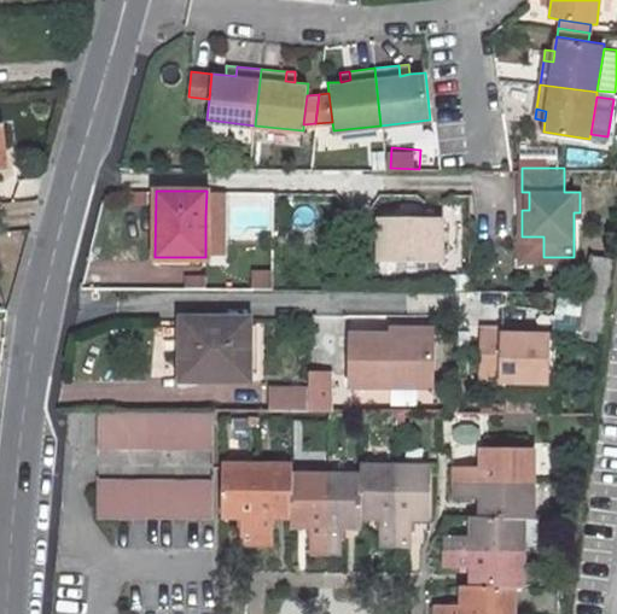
[(223,191),(207,191),(205,217),(222,218),(223,191)]
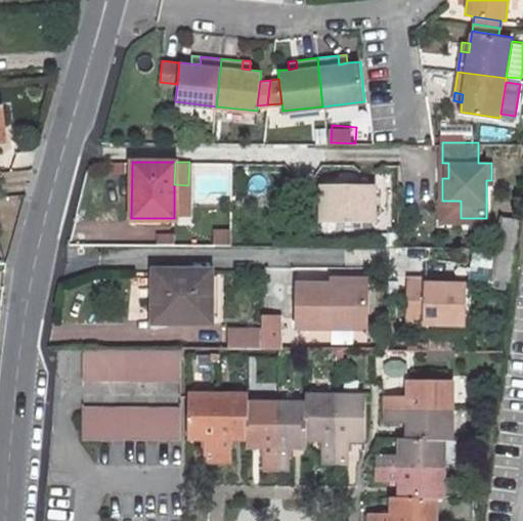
[(375,184),(321,184),(321,220),(375,219),(375,184)]
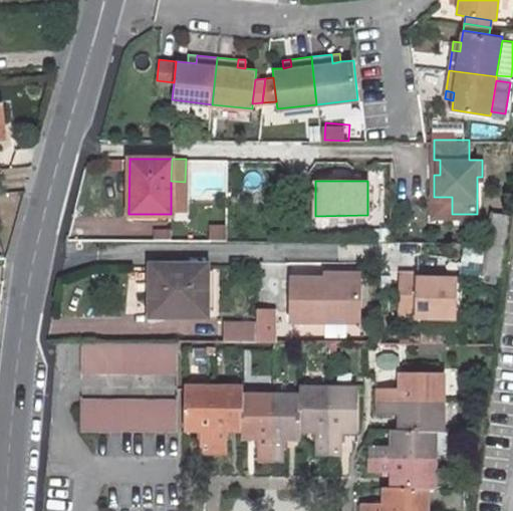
[(452,197),(434,197),(434,214),(452,214),(452,197)]
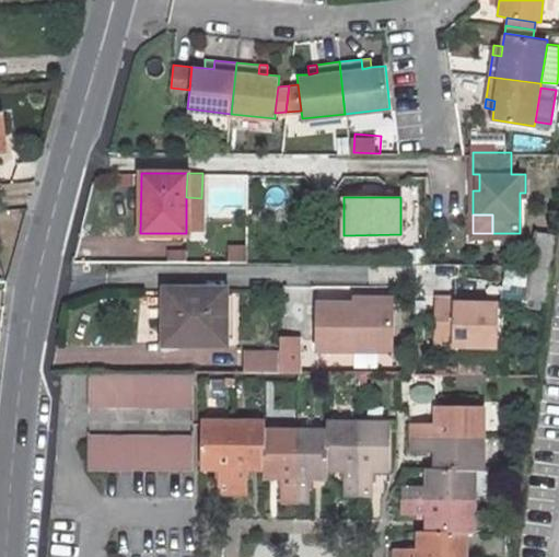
[(535,231),(526,296),(549,299),(558,234),(535,231)]
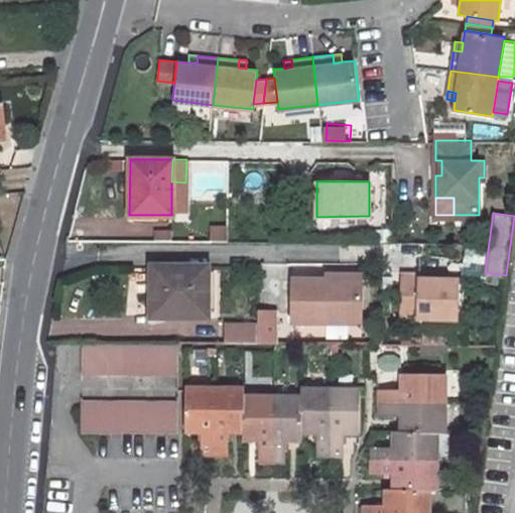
[(215,223),(214,237),(232,238),(232,223),(215,223)]
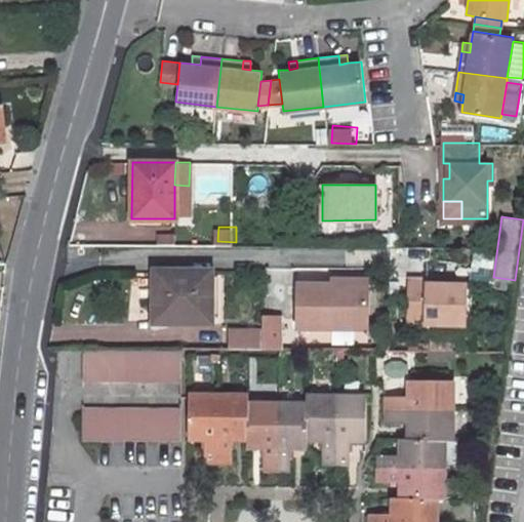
[(154,269),(153,316),(180,317),(180,323),(210,323),(211,270),(154,269)]
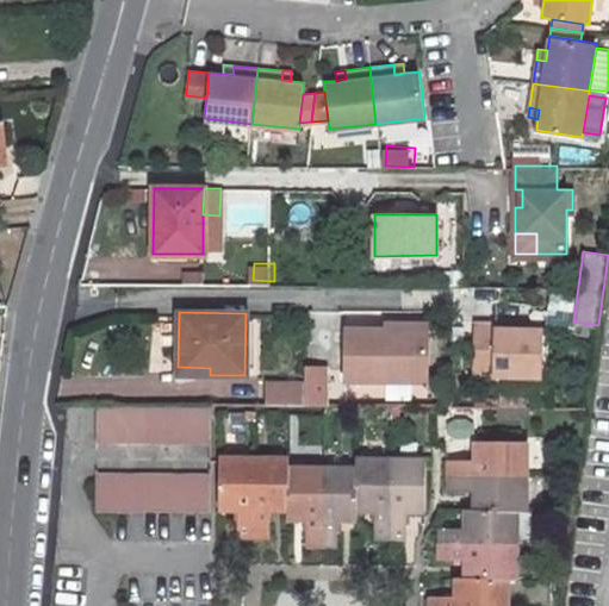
[(496,322),(474,320),(473,374),(539,376),(540,329),(496,328),(496,322)]
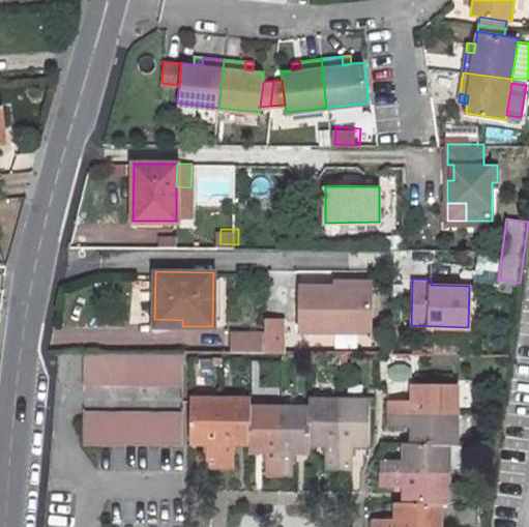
[(333,286),(299,286),(299,331),(371,331),(370,286),(333,286)]
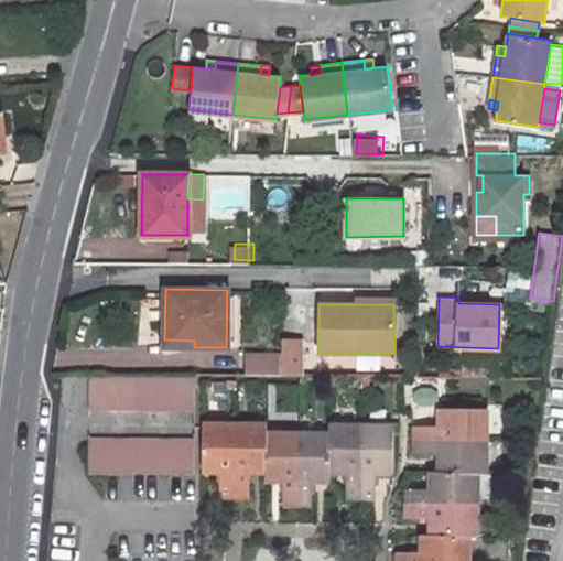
[(280,354),(280,374),(301,374),(302,341),(280,341),(280,354)]
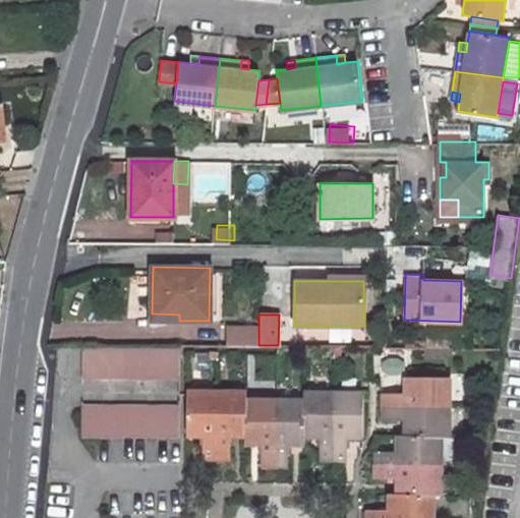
[(226,326),(226,345),(258,345),(258,327),(226,326)]
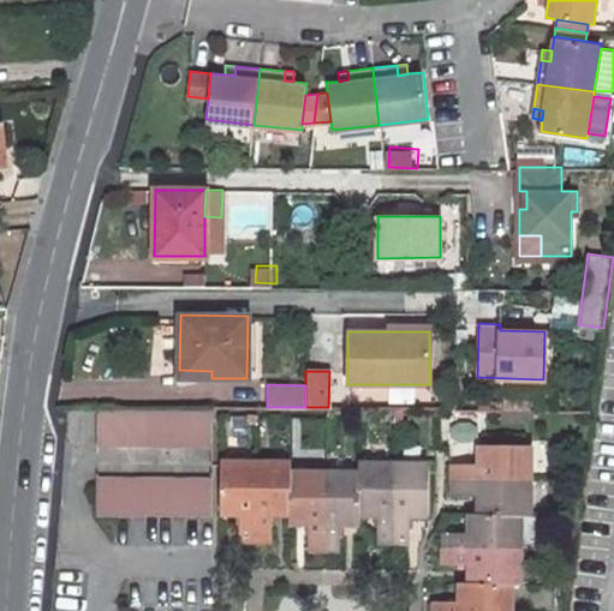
[(213,407),(96,406),(96,444),(212,444),(213,407)]
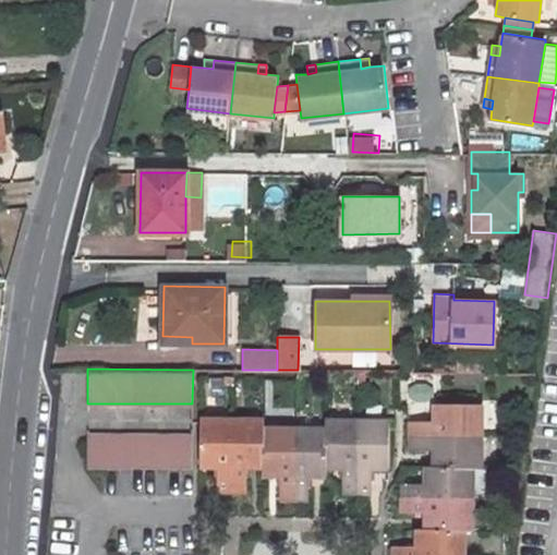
[(411,420),(411,433),(482,435),(482,402),(435,402),(435,411),(434,420),(411,420)]
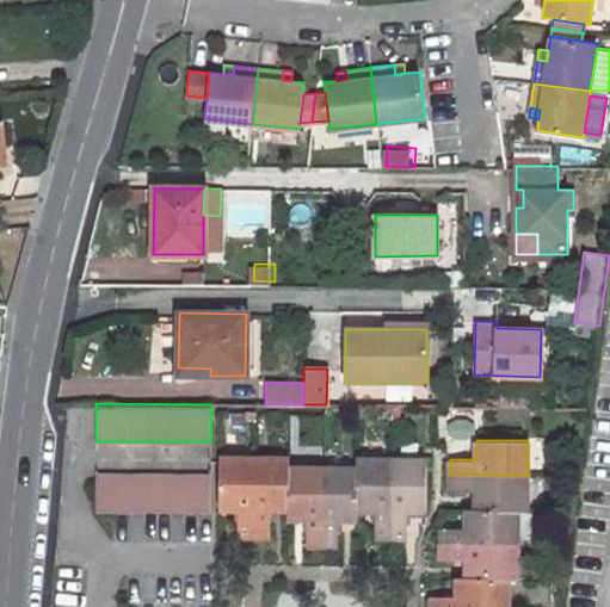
[(256,457),(222,456),(221,508),(229,508),(239,508),(238,533),(256,534),(256,457)]
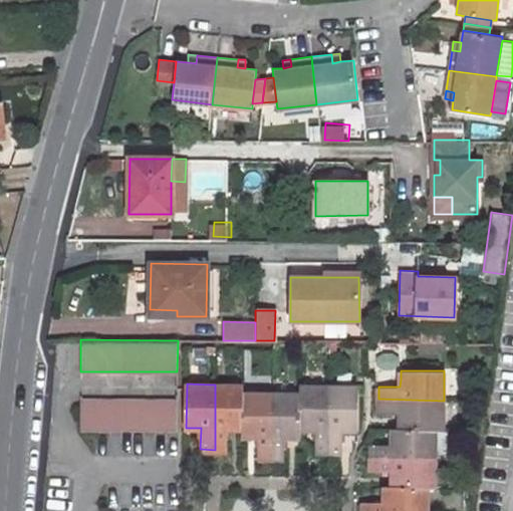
[(244,384),(215,385),(215,450),(227,449),(227,428),(236,428),(244,428),(244,393),(244,384)]
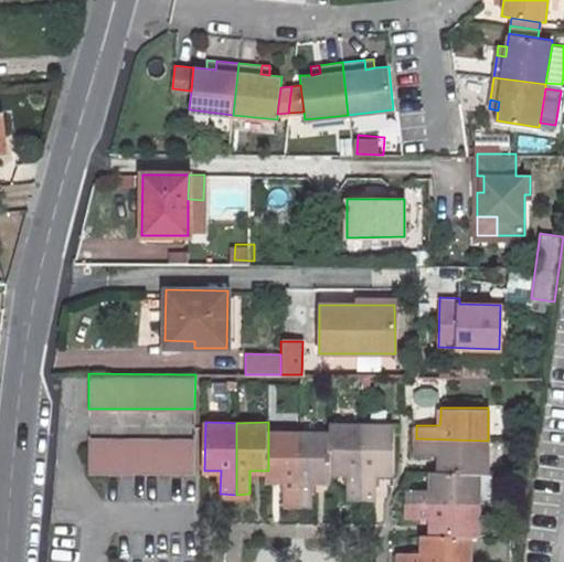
[(363,424),(332,424),(331,433),(331,472),(340,472),(349,472),(349,495),(362,496),(363,424)]
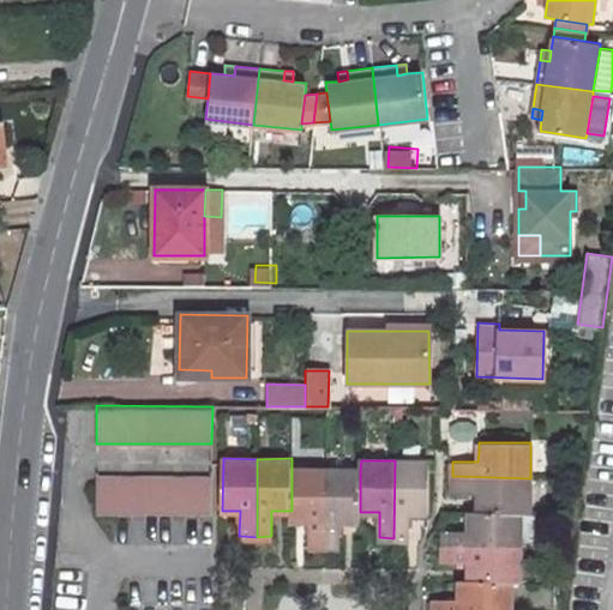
[(428,460),(395,460),(394,538),(408,538),(409,513),(418,513),(428,512),(428,460)]
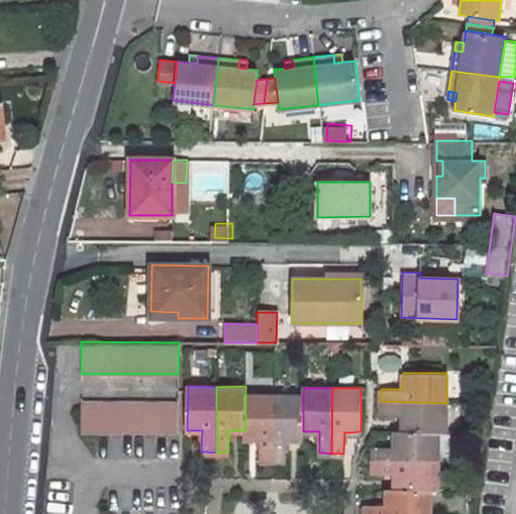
[(275,396),(245,395),(245,430),(244,438),(253,438),(262,438),(262,460),(274,461),(275,396)]
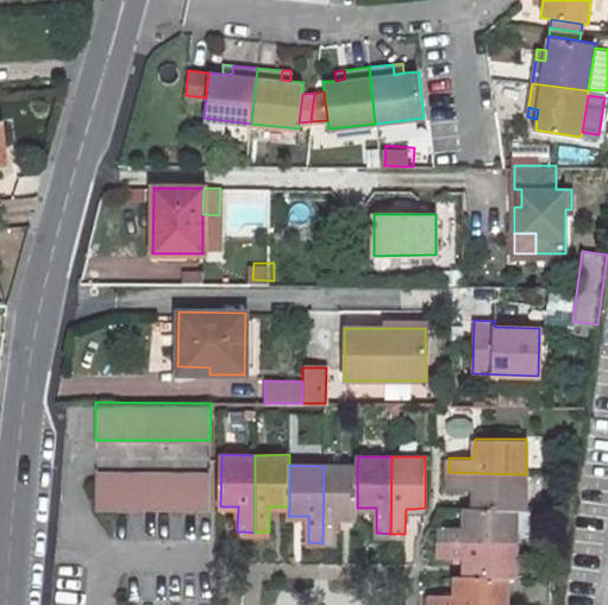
[(337,542),(338,516),(348,517),(357,517),(357,508),(357,466),(324,466),(323,543),(337,542)]
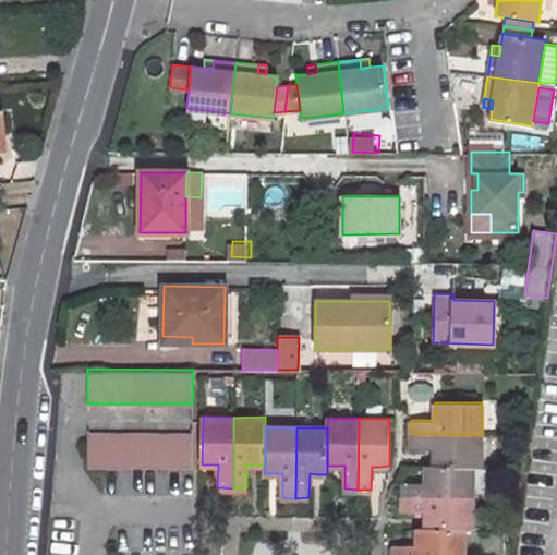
[(87,433),(87,467),(192,469),(192,433),(87,433)]
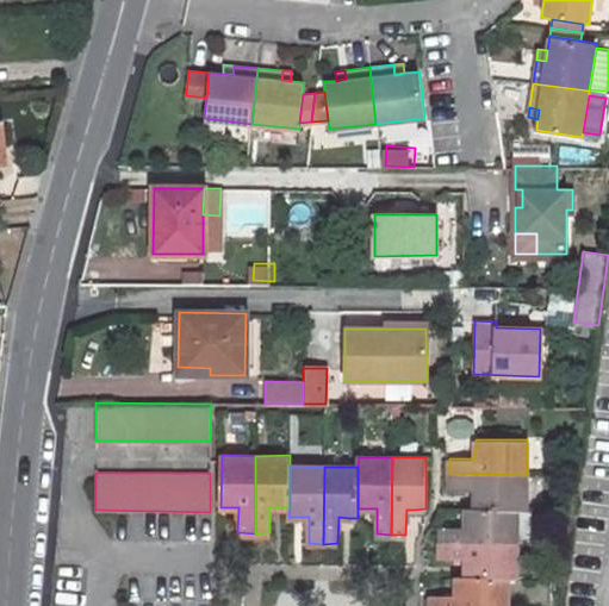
[(527,508),(527,475),(449,473),(449,489),(476,489),(474,498),(476,507),(519,508),(527,508)]
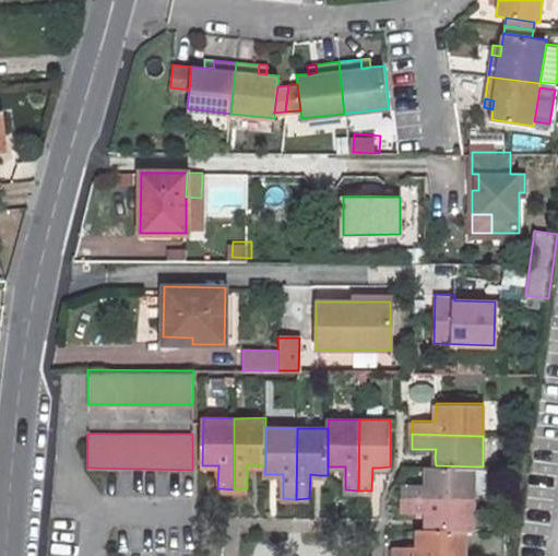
[(436,465),(427,466),(427,475),(426,483),(403,484),(403,499),(474,499),(475,466),(436,465)]
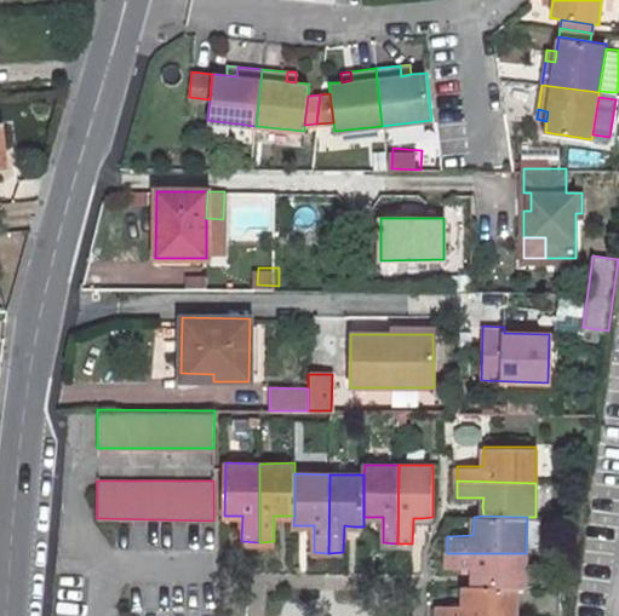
[(526,553),(447,553),(447,568),(473,568),(474,576),(474,587),(516,587),(526,587),(526,553)]
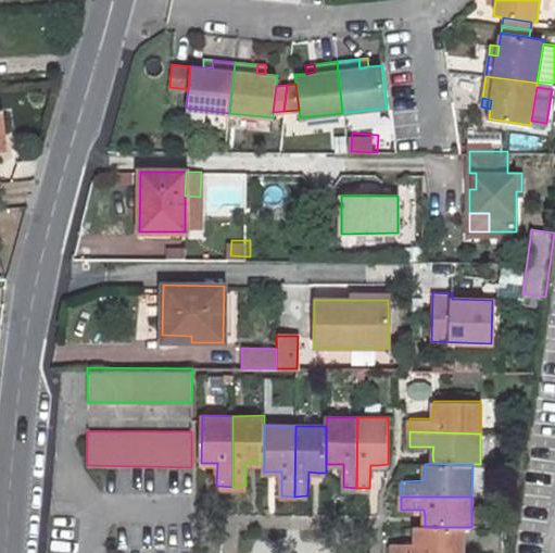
[(425,527),(417,528),(417,535),(417,543),(393,544),(392,552),(463,552),(463,527),(425,527)]
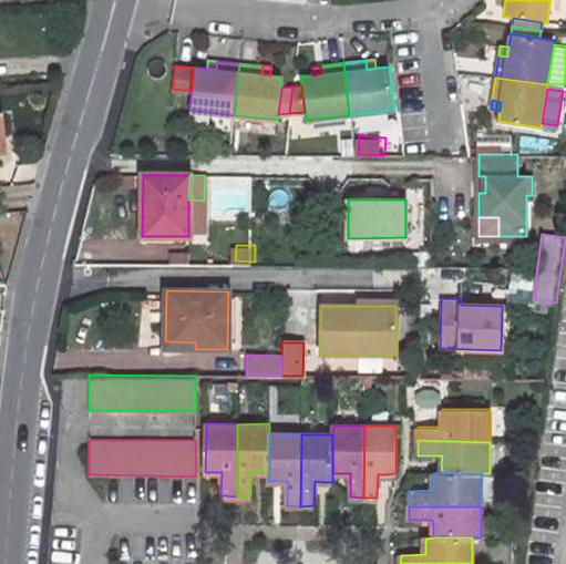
All buildings are outlined.
